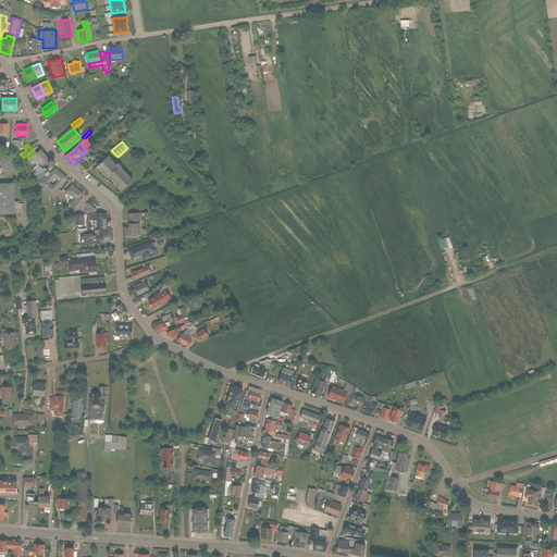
[(47,159),(39,150),(35,152),(33,156),(39,164),(40,163),(47,159)]
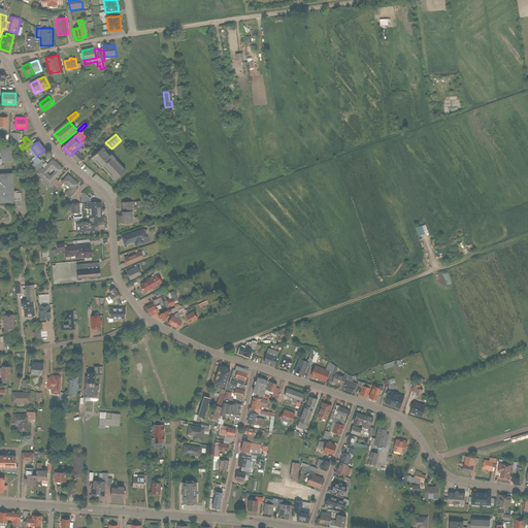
[(0,205),(15,205),(15,209),(22,209),(21,191),(13,191),(13,172),(0,172),(0,163),(11,163),(10,146),(0,146),(0,155),(0,159),(0,158),(0,205)]
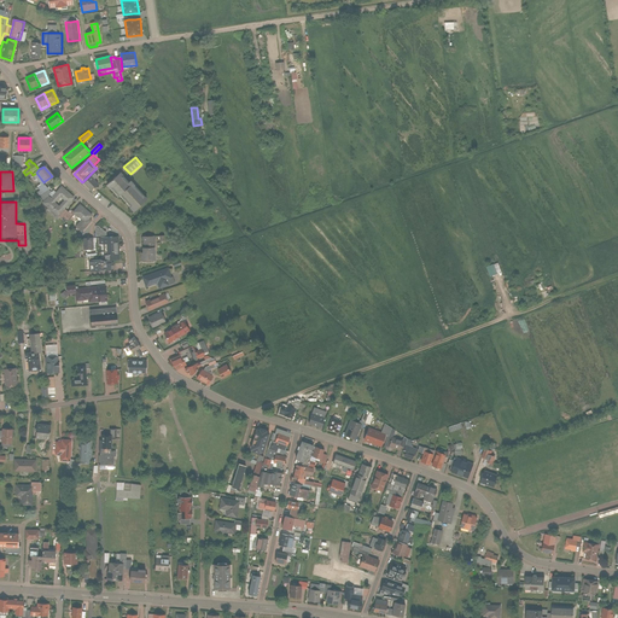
[(36,193),(44,200),(50,192),(47,190),(45,185),(46,184),(45,181),(44,182),(36,173),(33,175),(34,175),(31,178),(34,181),(36,179),(40,185),(38,187),(40,192),(36,193)]
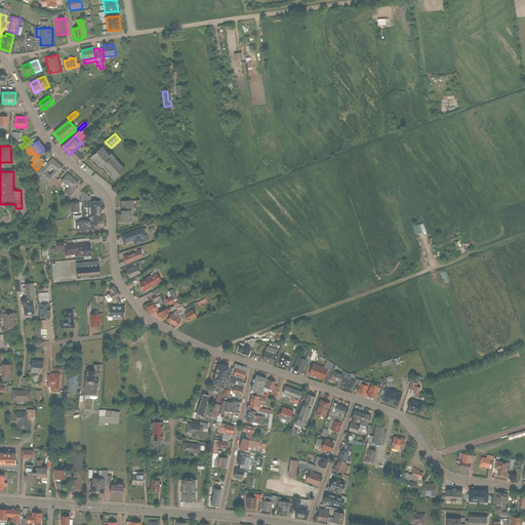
[(102,168),(111,159),(101,149),(90,159),(101,169),(102,168)]
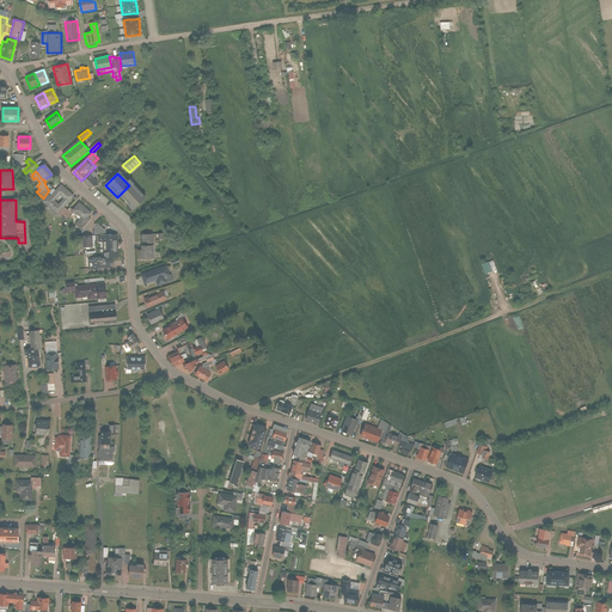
[(91,175),(84,181),(91,188),(98,182),(95,178),(91,175)]
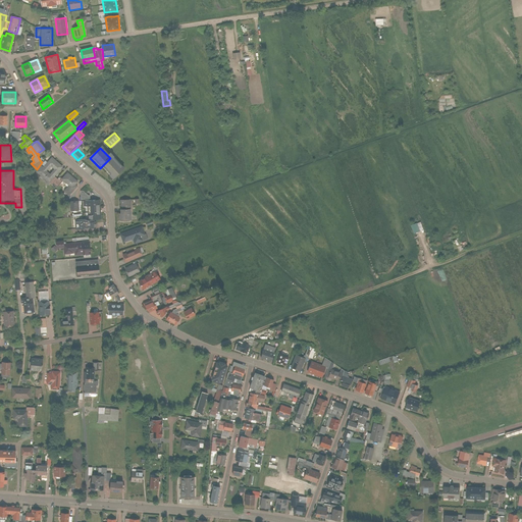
[(63,167),(52,157),(43,167),(41,165),(36,171),(49,183),(63,167)]
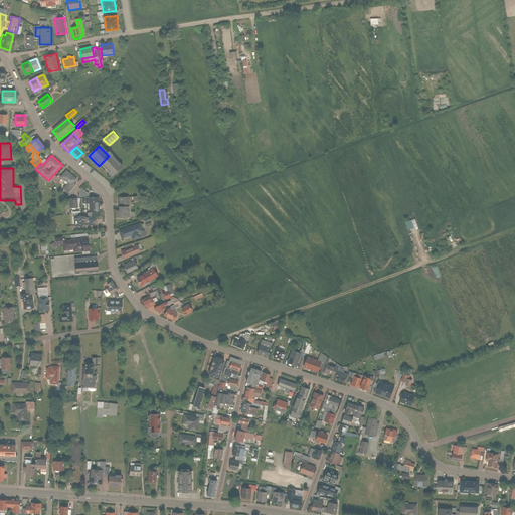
[(109,156),(100,165),(111,177),(122,167),(111,155),(109,156)]
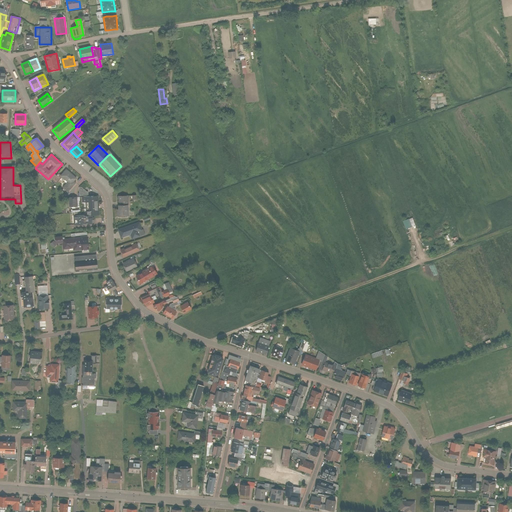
[(77,178),(67,169),(61,176),(68,182),(64,186),(70,192),(78,183),(75,181),(77,178)]
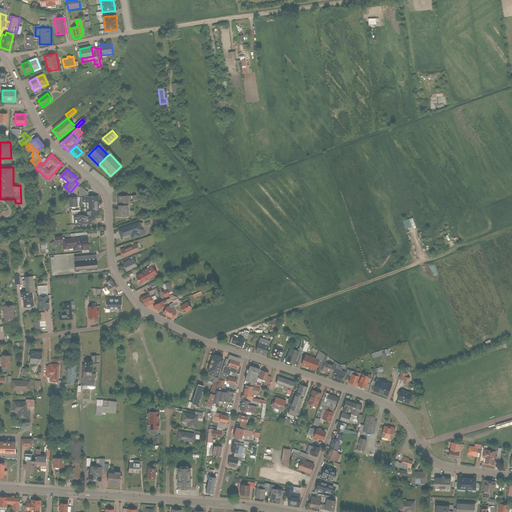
[(80,187),(80,195),(89,195),(88,190),(84,190),(83,186),(80,187)]
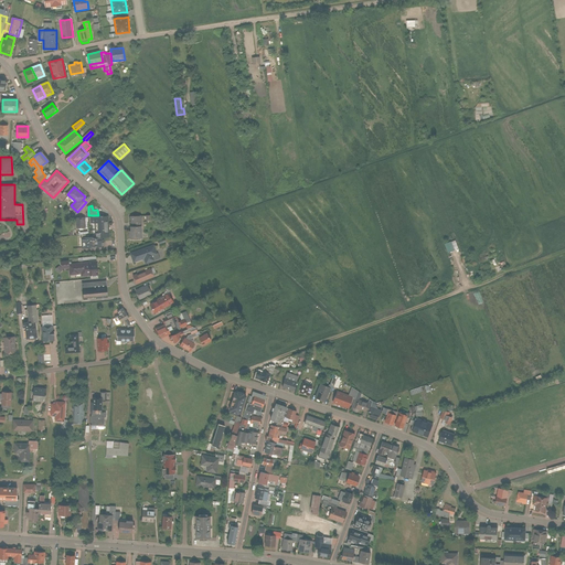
[(109,217),(109,215),(94,216),(96,237),(104,237),(110,237),(109,228),(109,217)]
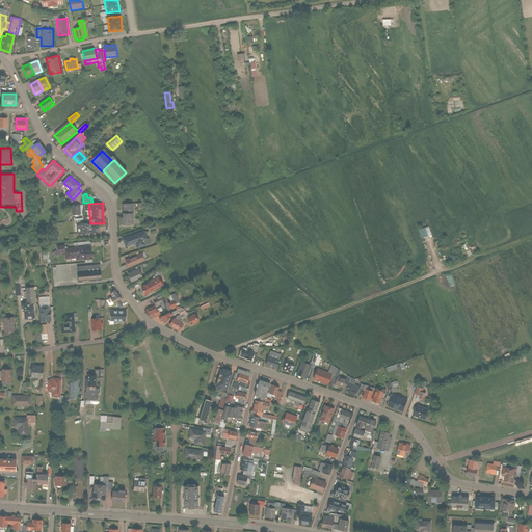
[(122,217),(122,224),(134,223),(133,212),(133,204),(125,204),(123,204),(123,213),(123,217),(122,217)]
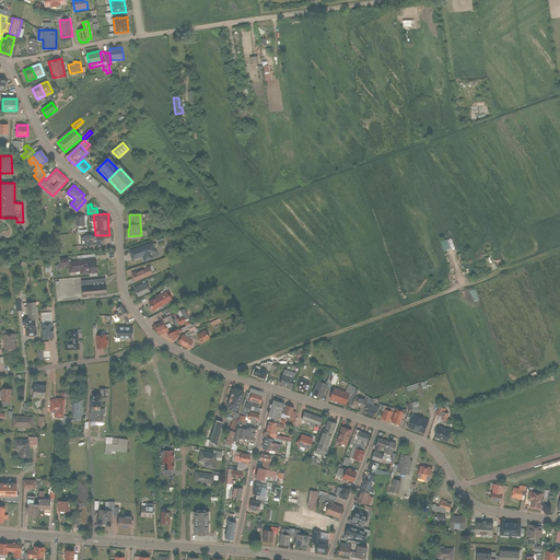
[(85,216),(77,216),(77,226),(85,226),(85,216)]
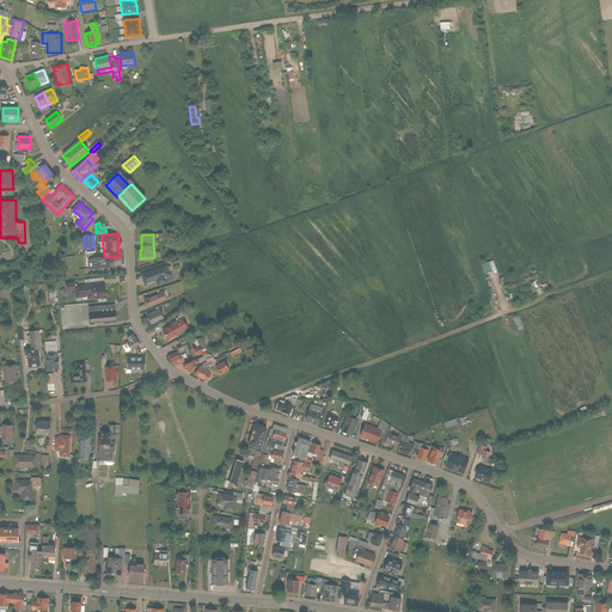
[(112,257),(104,257),(89,258),(89,269),(114,268),(112,257)]
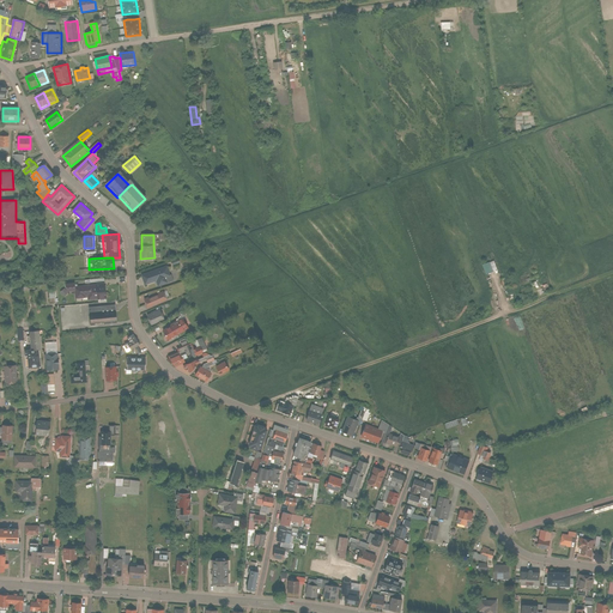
[(491,265),(480,268),(484,277),(495,273),(491,265)]
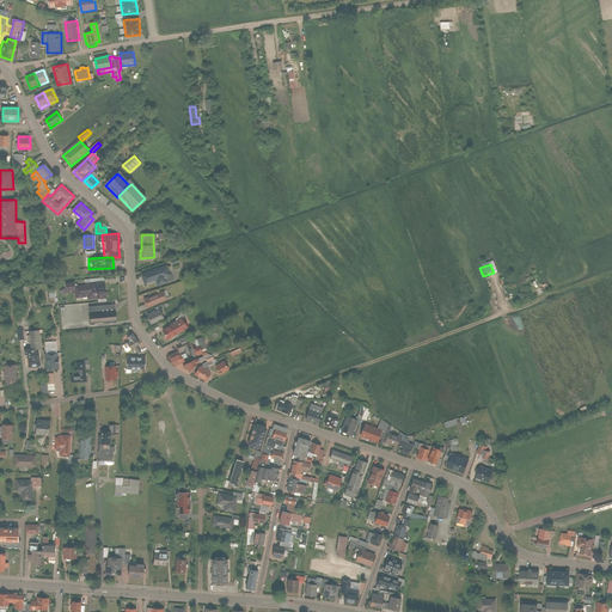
[(167,265),(141,275),(145,285),(157,280),(159,286),(173,280),(167,265)]
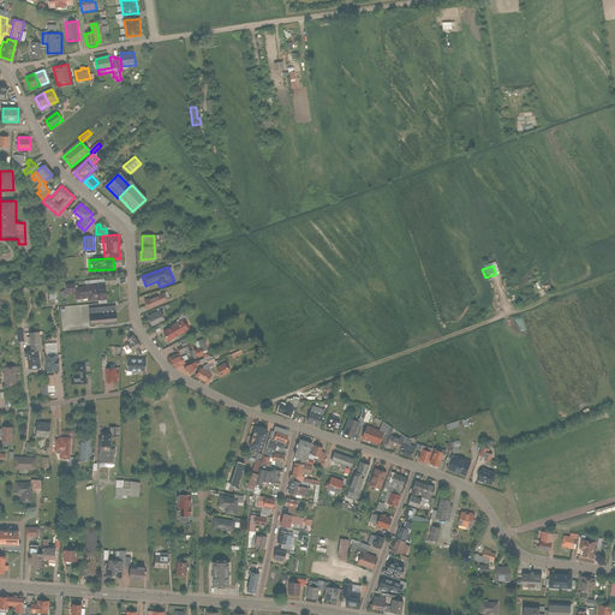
[(105,285),(76,287),(76,292),(77,299),(87,298),(87,296),(89,296),(89,300),(106,299),(105,285)]
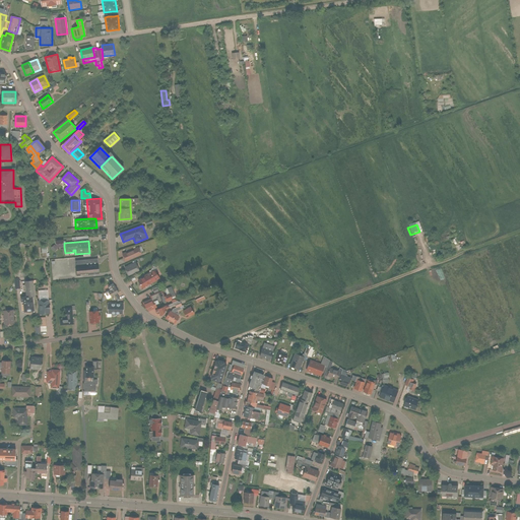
[(122,255),(125,262),(141,254),(138,247),(122,255)]
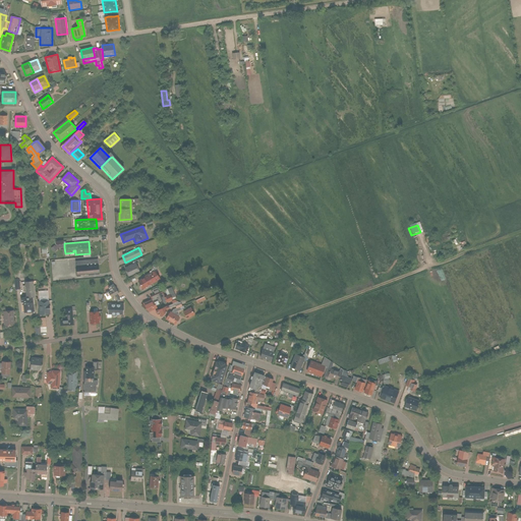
[(75,266),(99,264),(99,257),(74,259),(75,266)]
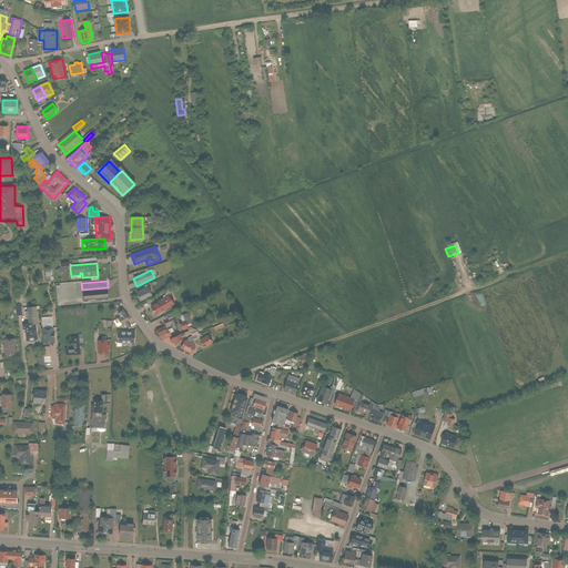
[(149,286),(135,292),(141,302),(153,295),(149,286)]
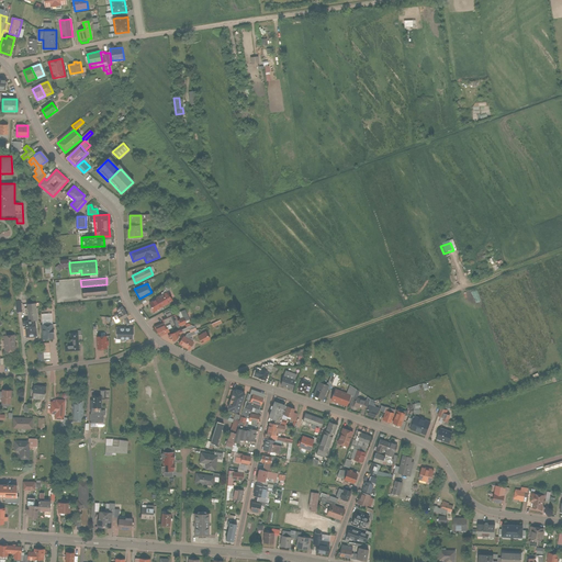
[(107,284),(81,287),(82,299),(108,296),(107,284)]
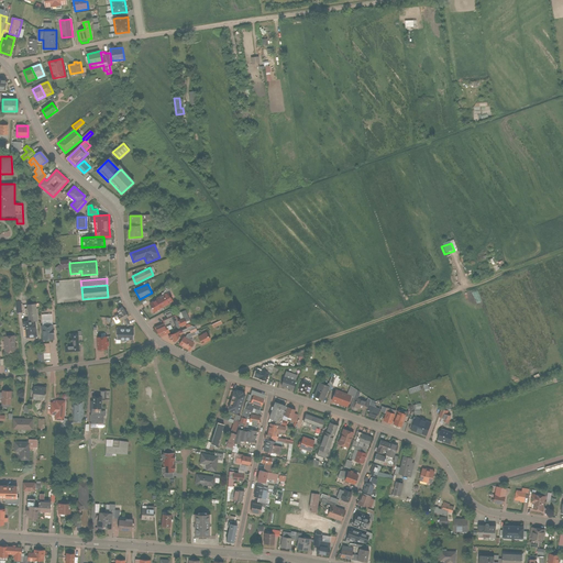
[(156,299),(162,308),(173,301),(167,293),(156,299)]
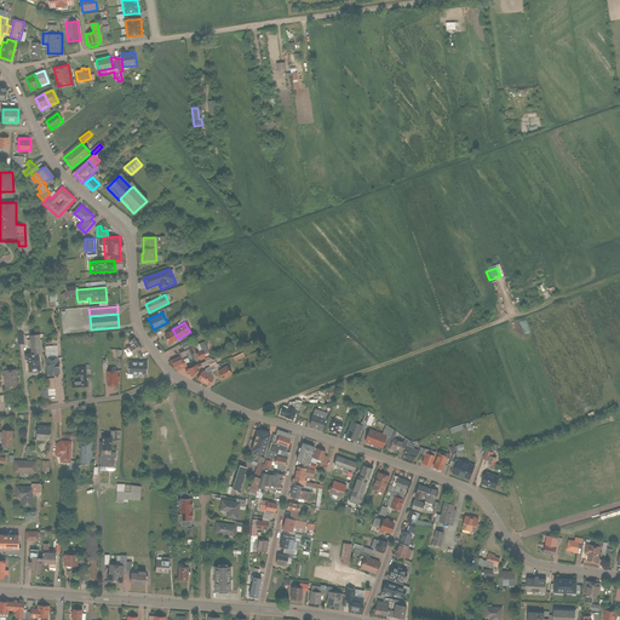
[(164,334),(170,344),(178,339),(172,329),(164,334)]
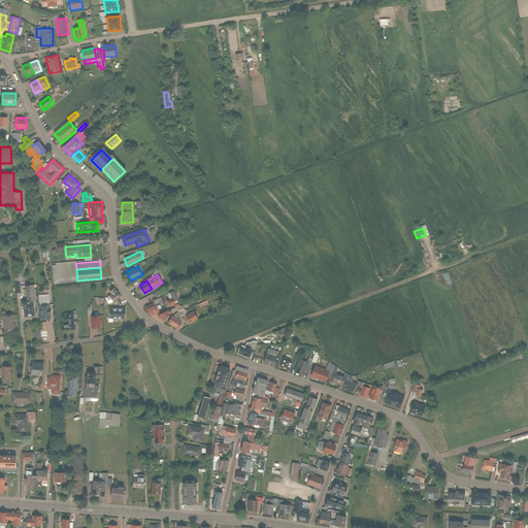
[(36,285),(26,286),(28,301),(25,301),(27,317),(36,316),(35,301),(38,300),(36,285)]
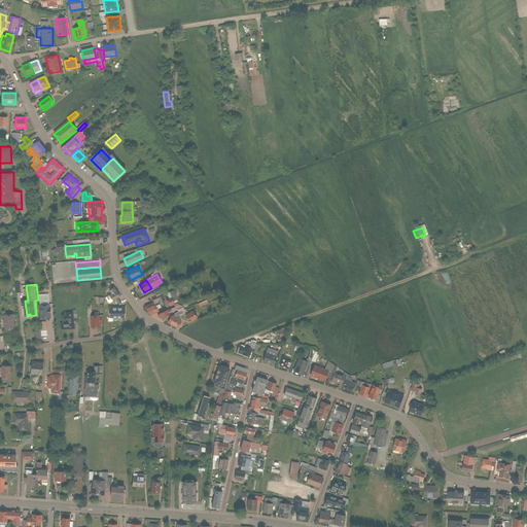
[(119,296),(114,287),(104,292),(109,303),(119,296)]
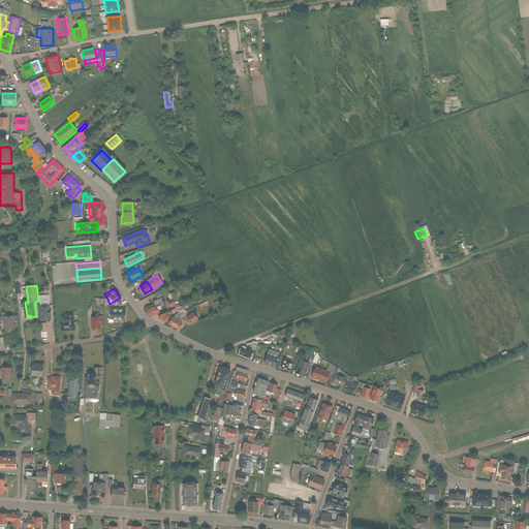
[(169,294),(173,300),(173,299),(175,303),(180,300),(175,291),(169,294)]
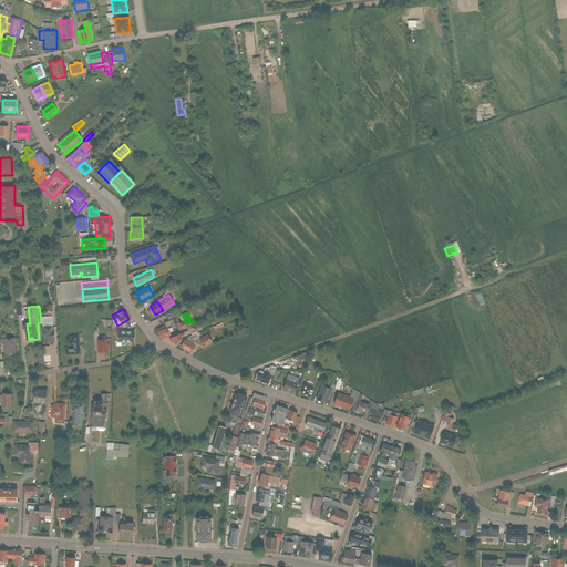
[(165,323),(165,325),(169,332),(177,329),(178,331),(186,327),(188,326),(187,325),(185,320),(185,321),(181,323),(176,317),(175,318),(165,323)]
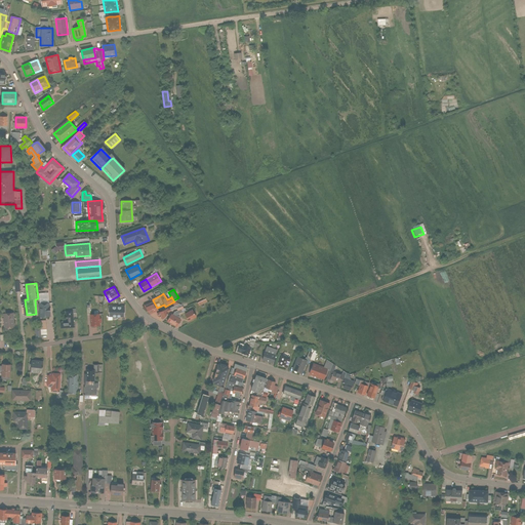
[(153,300),(144,306),(145,307),(144,308),(151,314),(158,310),(157,308),(153,300)]
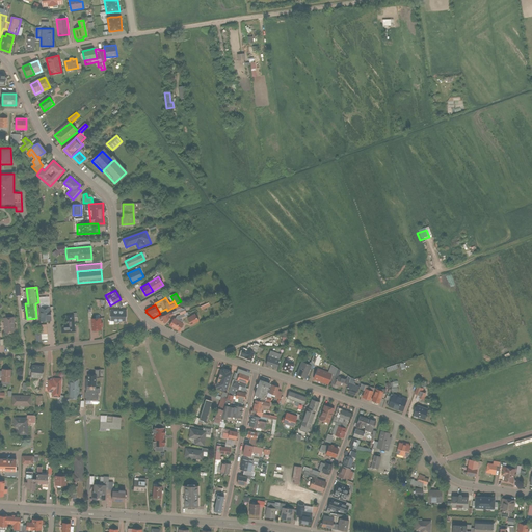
[(170,312),(160,318),(163,323),(180,314),(180,315),(177,316),(175,318),(180,321),(183,321),(180,319),(191,315),(190,312),(186,313),(184,309),(183,309),(182,308),(179,307),(177,306),(175,307),(177,311),(170,313),(170,312)]
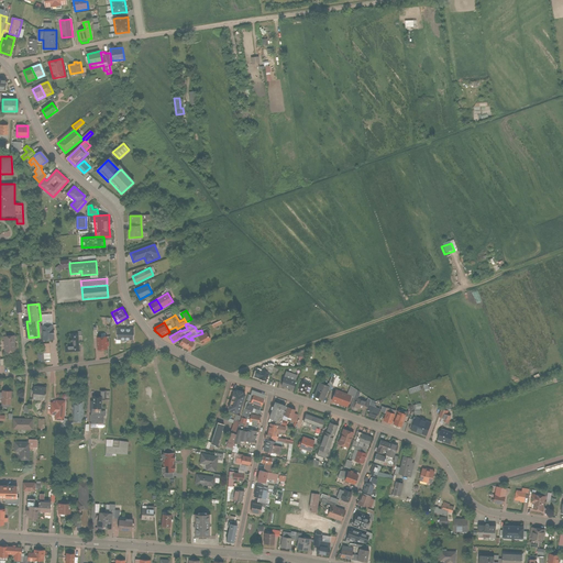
[(43,326),(44,341),(55,340),(54,324),(43,326)]
